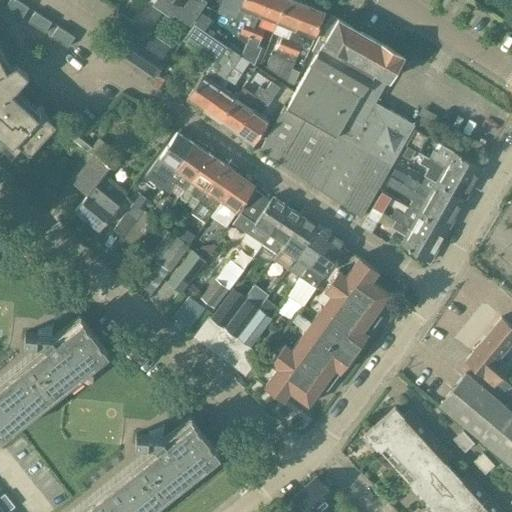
[(0,0),(0,135),(10,145),(15,140),(29,153),(56,123),(42,110),(38,114),(12,91),(28,74),(17,63),(7,69),(0,55),(0,0)]
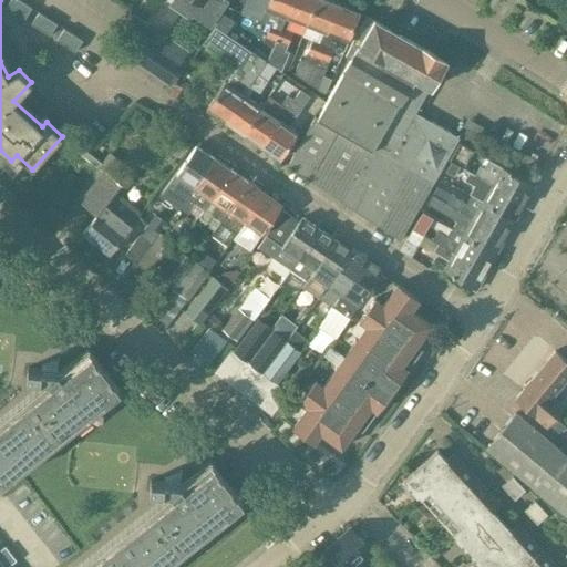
[(10,0),(6,8),(24,20),(32,8),(19,0),(10,0)]
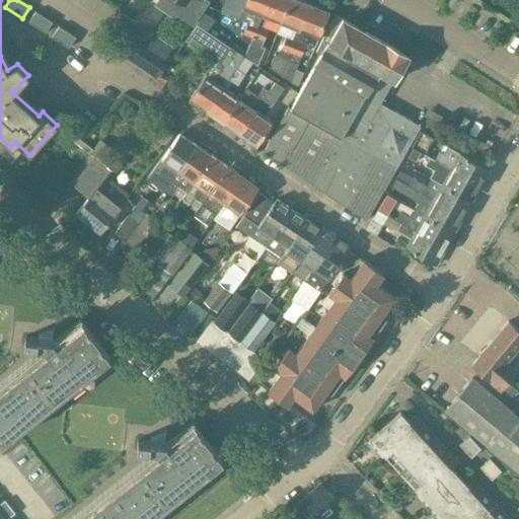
[(178,0),(183,3),(176,13),(193,24),(209,1),(207,0),(178,0)]
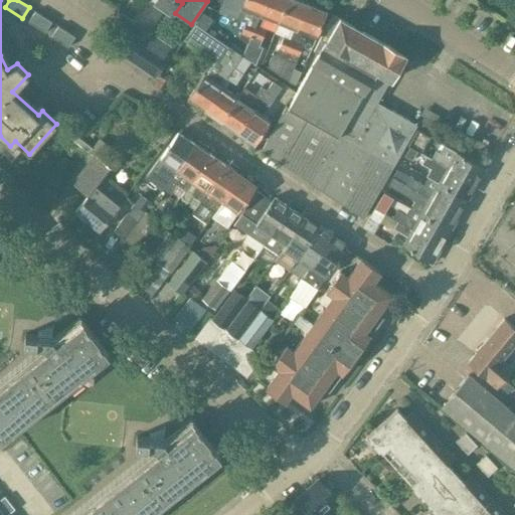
[(223,0),(219,12),(246,22),(240,38),(249,41),(266,0),(223,0)]
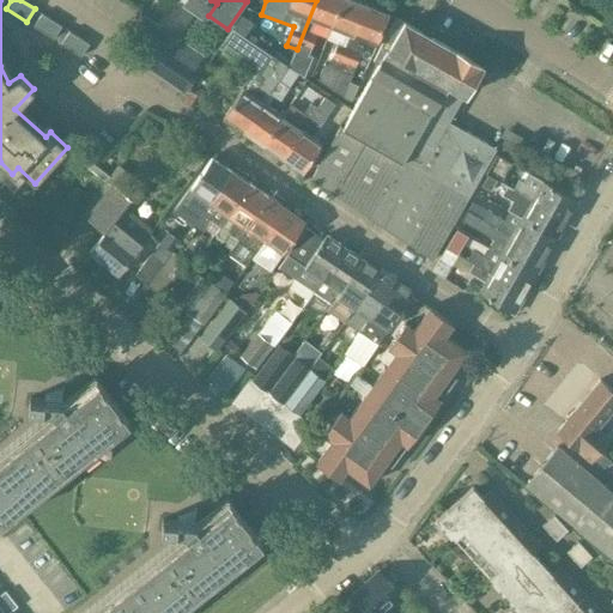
[(316,0),(297,49),(290,67),(304,77),(313,56),(309,55),(310,49),(311,50),(316,36),(309,32),(314,20),(332,28),(341,0),(316,0)]
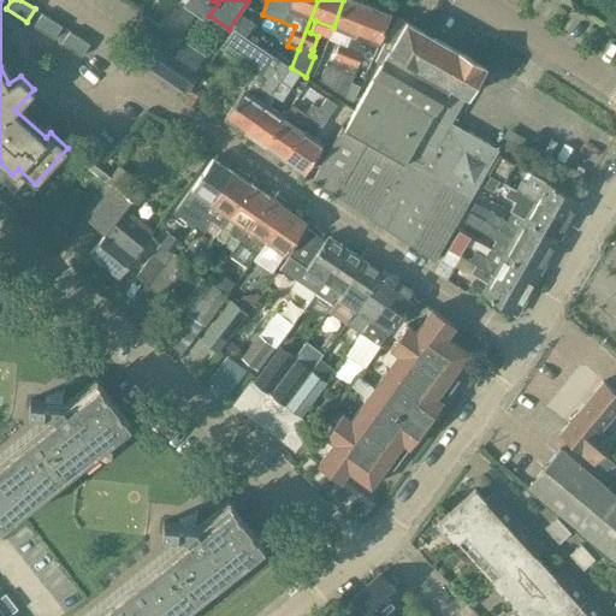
[(326,64),(319,81),(335,90),(368,4),(359,0),(343,0),(333,28),(350,35),(345,46),(338,43),(332,58),(330,64),(326,64)]
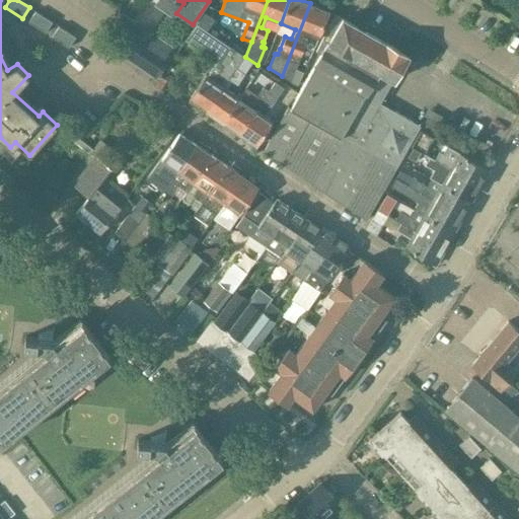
[(310,3),(282,76),(290,82),(296,69),(301,57),(306,45),(305,45),(307,40),(302,38),(303,32),(316,39),(328,9),(310,3)]
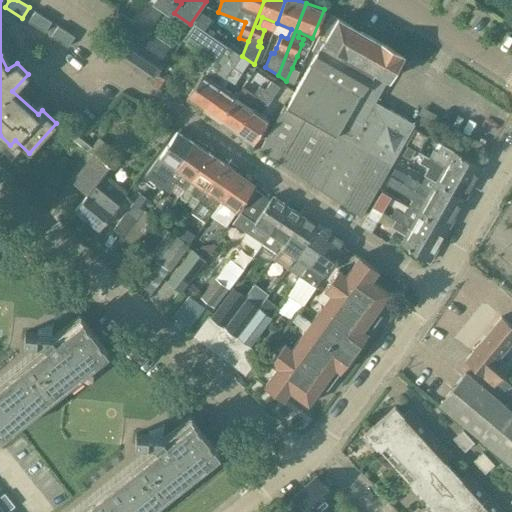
[(28,22),(45,32),(52,22),(35,11),(28,22)]
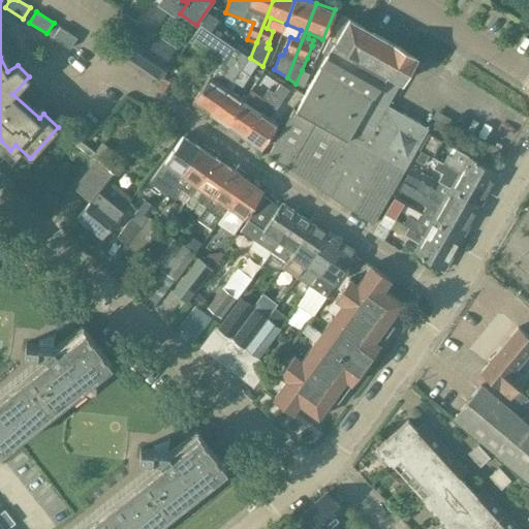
[(415,56),(341,13),(322,52),(328,55),(296,110),(293,109),(268,154),(372,224),(428,128),(387,104),(415,56)]
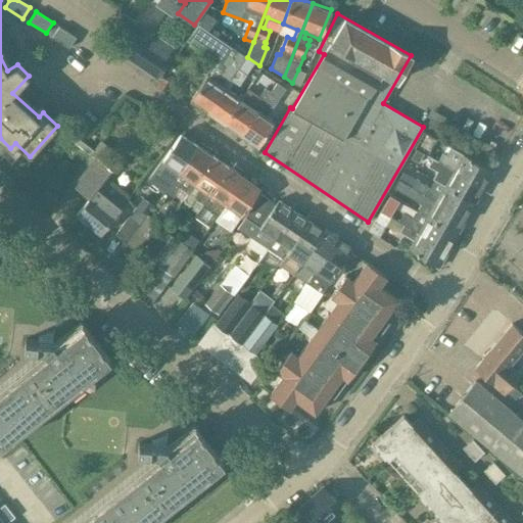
[(187,40),(219,61),(208,77),(206,76),(190,100),(207,112),(224,87),(245,55),(235,48),(197,25),(187,40)]
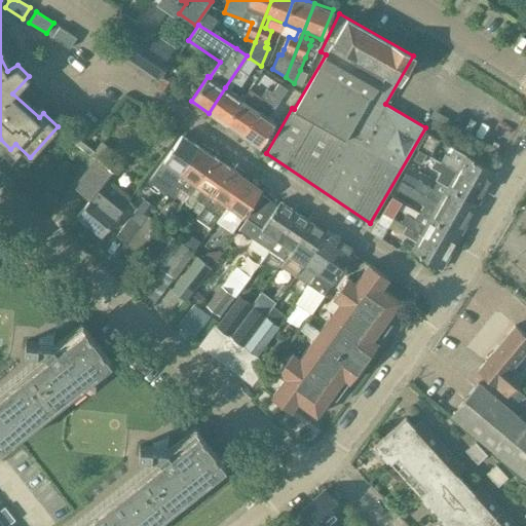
[(60,27),(52,37),(70,48),(77,37),(60,27)]
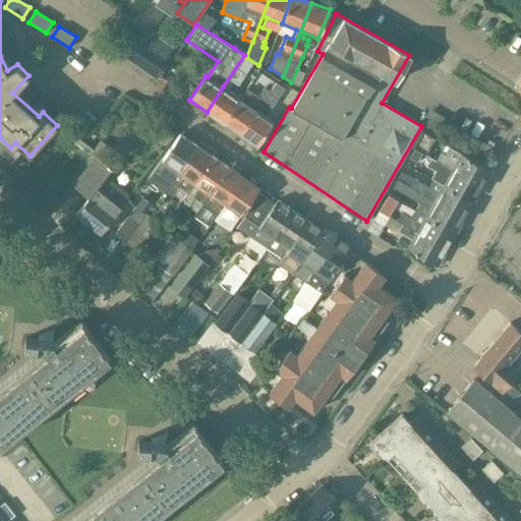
[(135,34),(122,55),(157,78),(170,58),(167,55),(172,47),(155,35),(150,43),(135,34)]
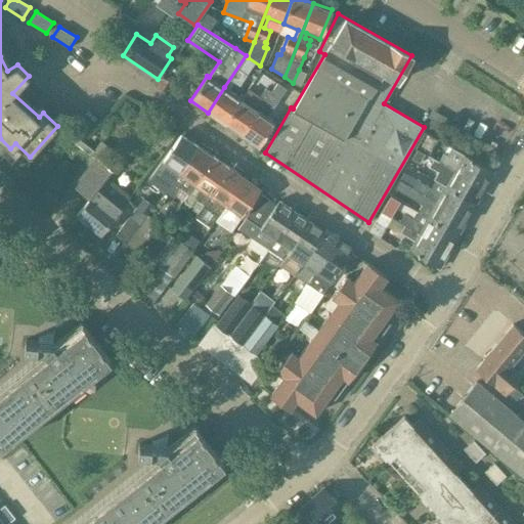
[(224,87),(208,113),(224,124),(242,98),(229,91),(235,82),(239,85),(247,75),(248,75),(256,63),(260,66),(248,57),(246,55),(224,87)]
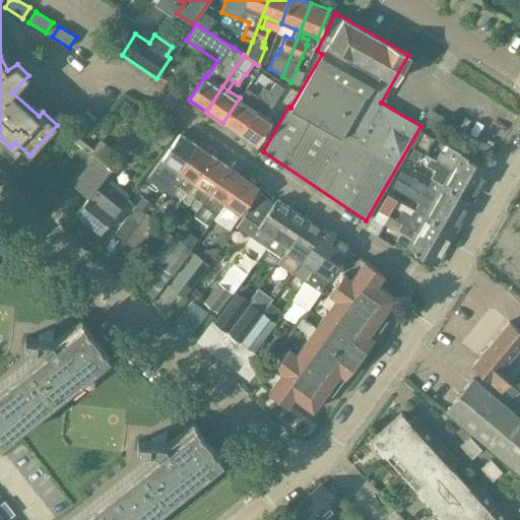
[(297,69),(290,82),(298,85),(304,72),(297,69)]
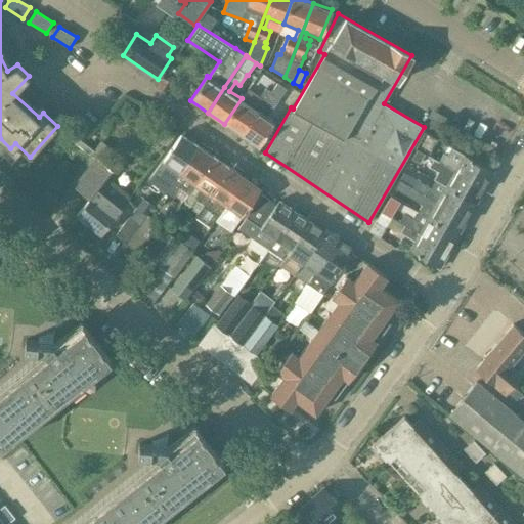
[(242,98),(224,124),(241,135),(271,91),(266,87),(258,98),(260,99),(255,107),(242,98)]
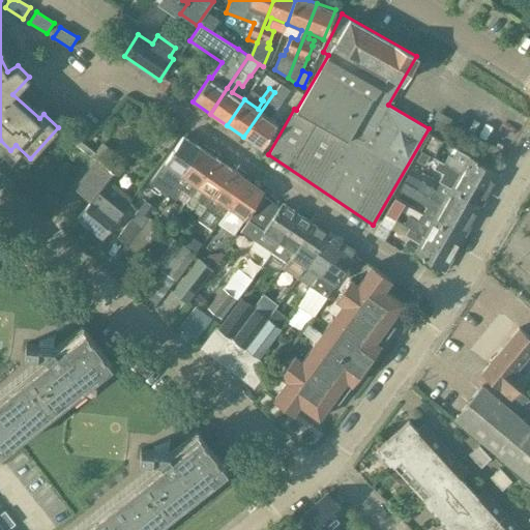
[(284,98),(274,92),(243,137),(261,148),(278,123),(269,117),(275,109),(275,110),(284,98)]
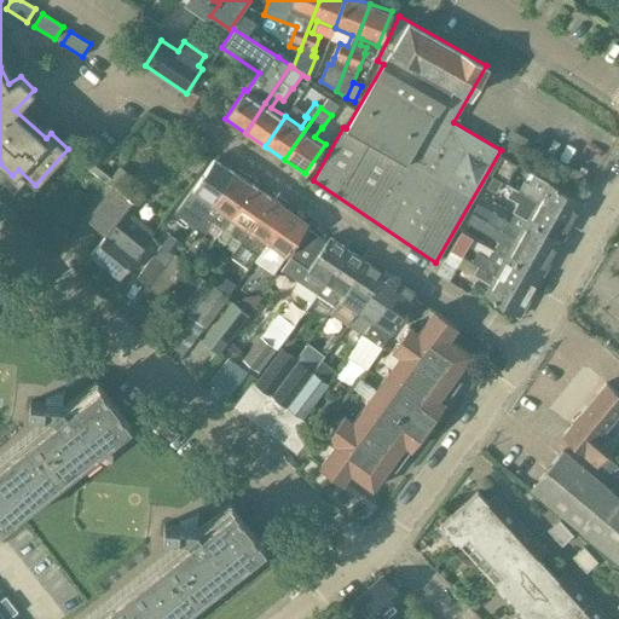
[(181,156),(183,157),(180,161),(195,172),(198,168),(198,169),(208,156),(192,143),(181,156)]
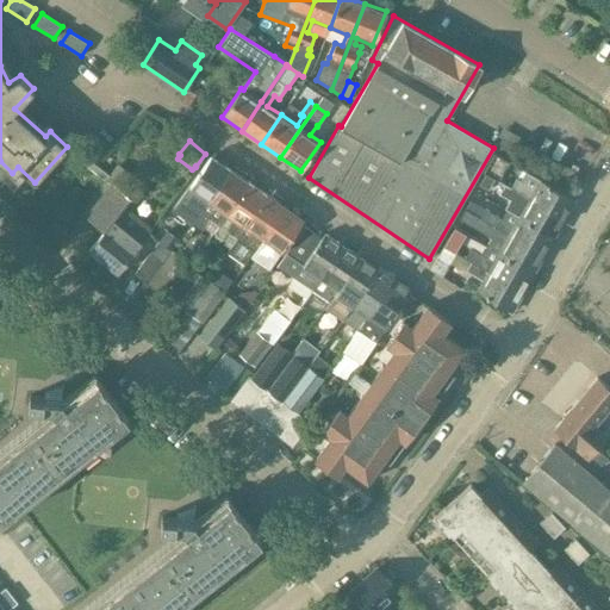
[(493,153),(484,170),(499,179),(509,162),(493,153)]
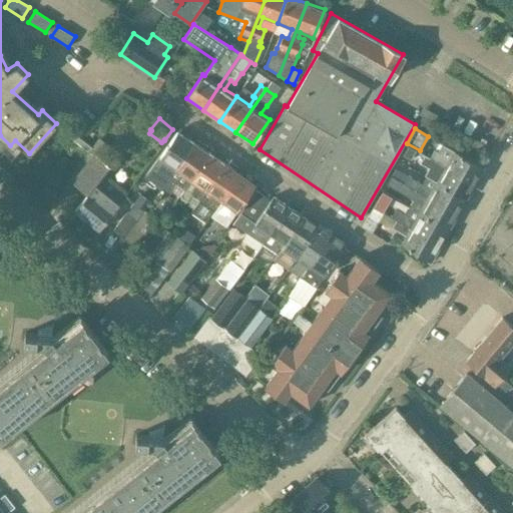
[(164,161),(158,172),(167,178),(193,141),(177,129),(158,157),(164,161)]
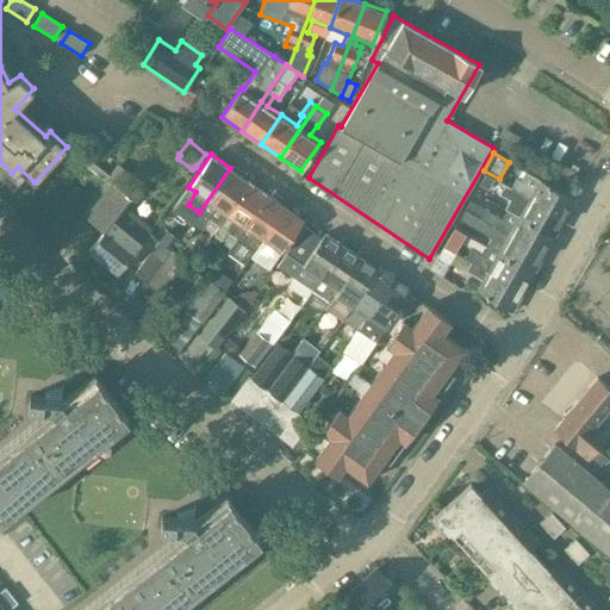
[(117,273),(151,229),(123,206),(130,197),(117,186),(128,172),(117,163),(105,180),(110,184),(85,217),(104,231),(88,250),(117,273)]
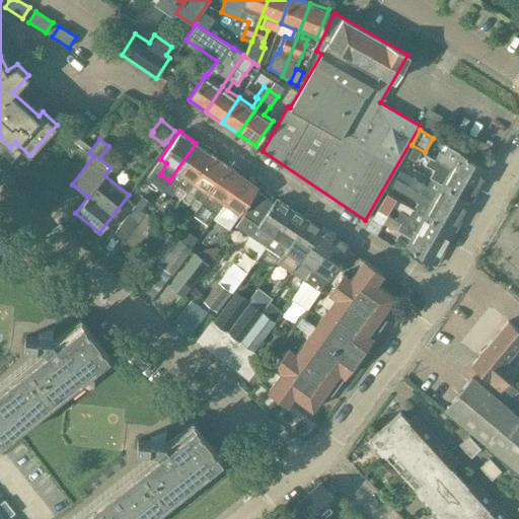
[(165,187),(164,189),(171,194),(177,186),(186,192),(211,153),(196,143),(169,180),(165,187)]
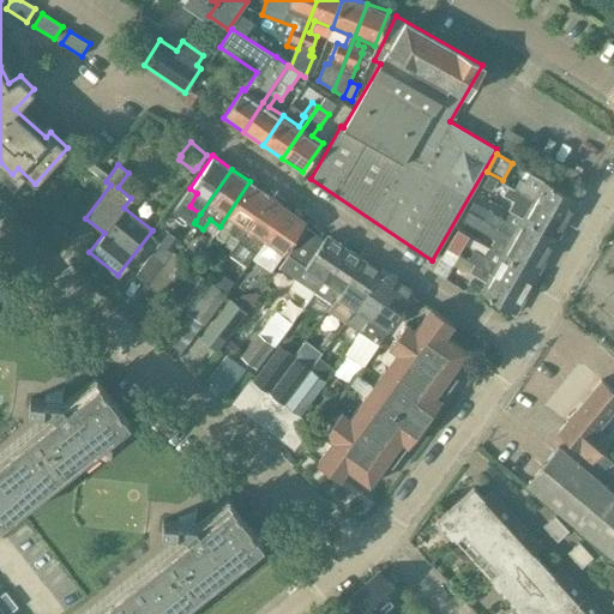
[(567,217),(577,199),(545,180),(528,172),(523,181),(521,179),(516,188),(567,217)]
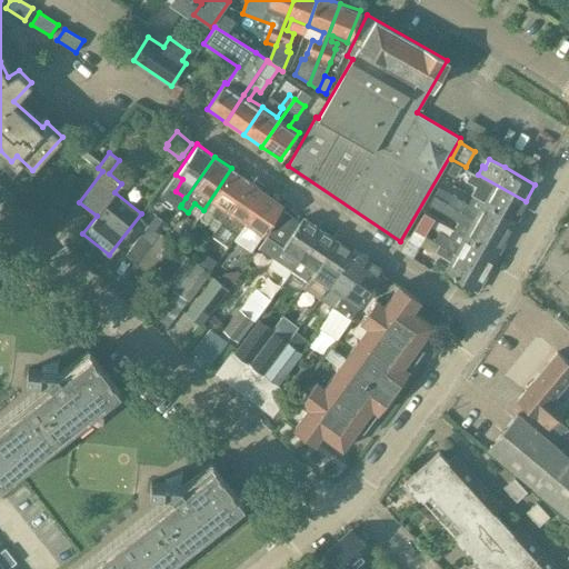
[(203,210),(199,217),(207,222),(211,216),(220,222),(221,222),(247,180),(231,168),(203,210)]
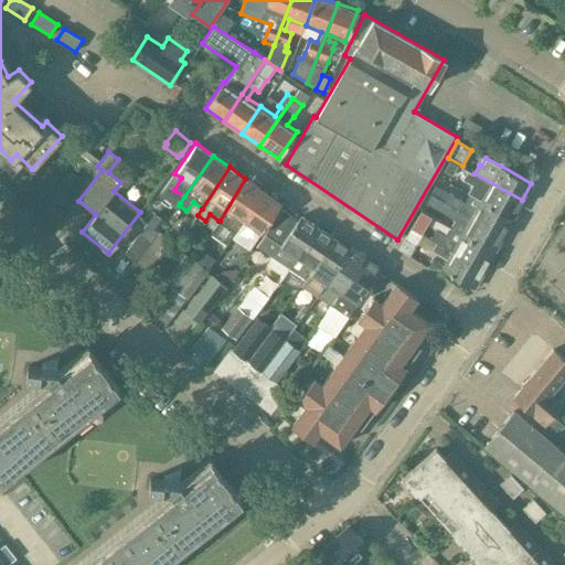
[(467,170),(461,180),(472,185),(468,192),(468,193),(469,192),(512,217),(522,200),(491,183),(475,173),(475,174),(467,170)]
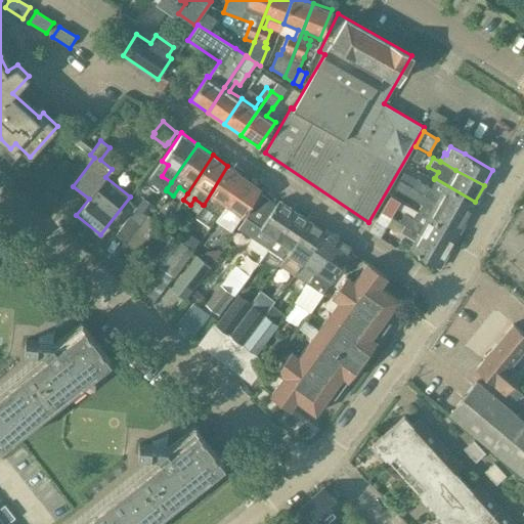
[(215,220),(219,216),(220,214),(244,177),(227,166),(204,205),(203,205),(195,215),(194,216),(210,227),(215,220)]
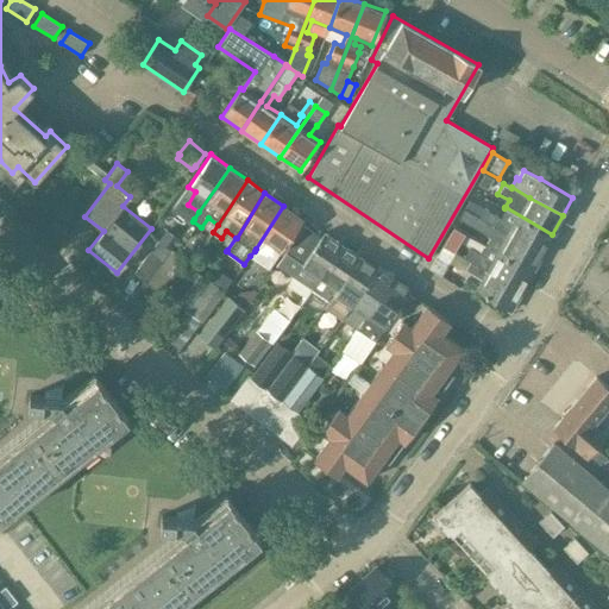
[(485,244),(532,270),(542,252),(459,205),(459,206),(463,208),(457,218),(489,236),(485,244)]
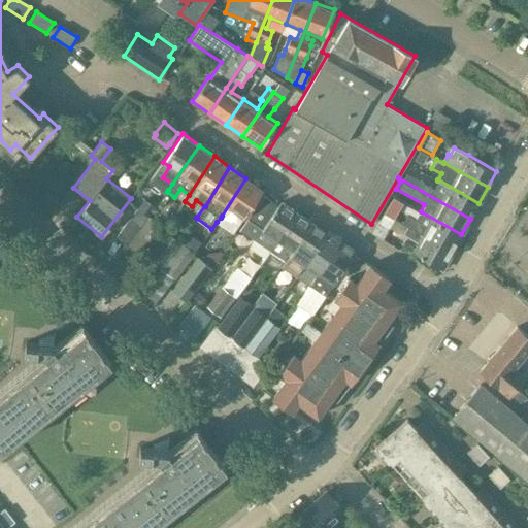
[(236,228),(261,189),(245,178),(222,216),(221,218),(217,222),(232,232),(235,227),(236,228)]
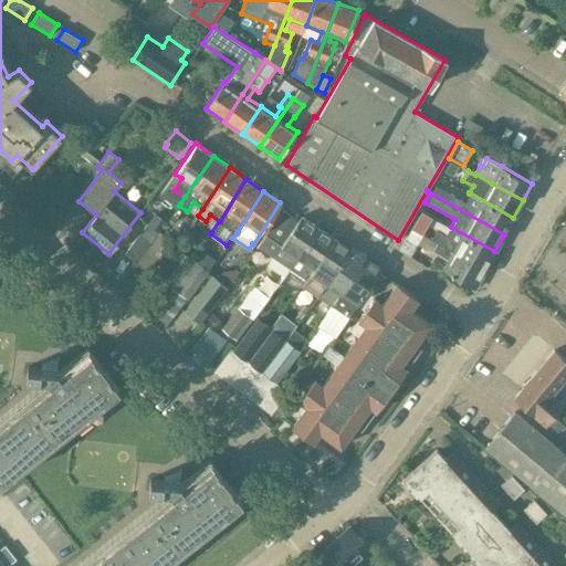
[(450,194),(446,201),(504,234),(513,218),(470,192),(469,194),(465,201),(461,199),(450,194)]
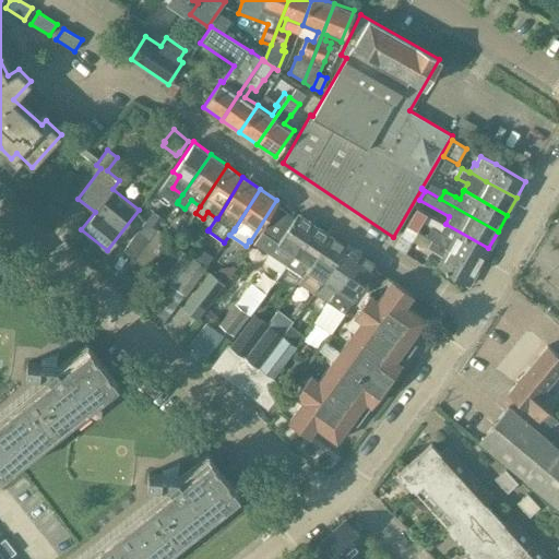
[(262,233),(254,244),(274,257),(285,264),(286,263),(295,251),(313,224),(297,213),(293,218),(277,209),(261,232),(262,233)]
